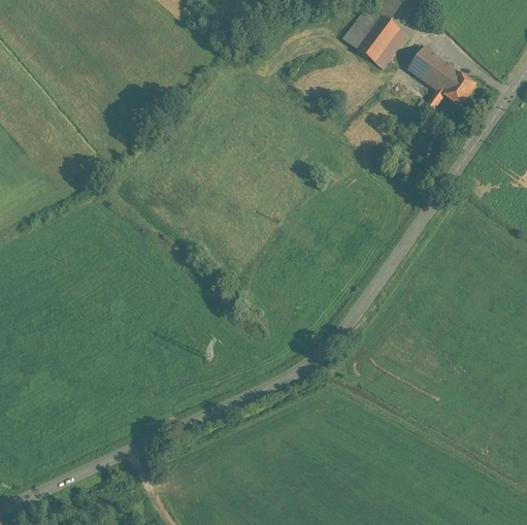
[(381,0),(373,9),(383,17),(383,15),(390,21),(404,0),(381,0)]
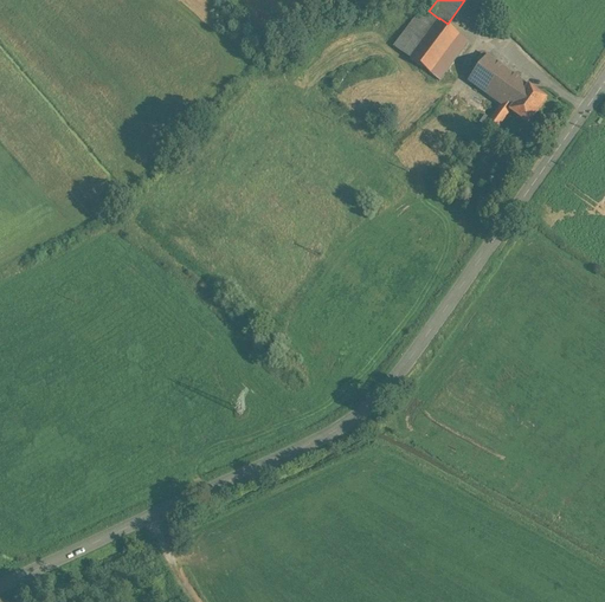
[(439,19),(411,57),(431,71),(438,62),(448,69),(459,52),(450,45),(459,32),(448,24),(439,18),(439,19)]
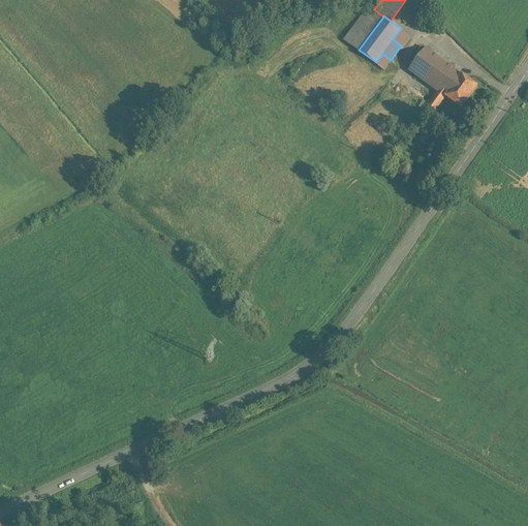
[(409,34),(401,28),(393,39),(401,45),(409,34)]
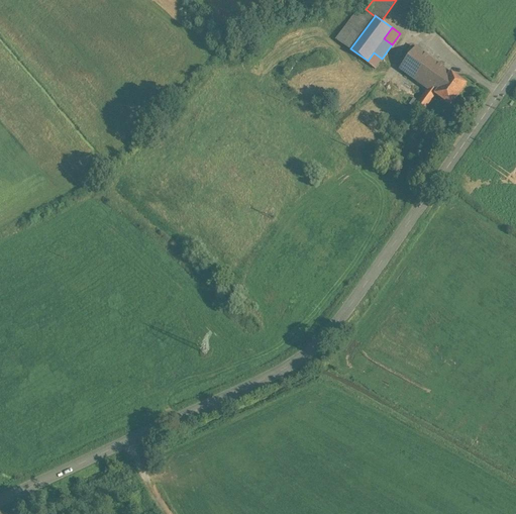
[(412,42),(408,48),(411,52),(416,45),(412,42)]
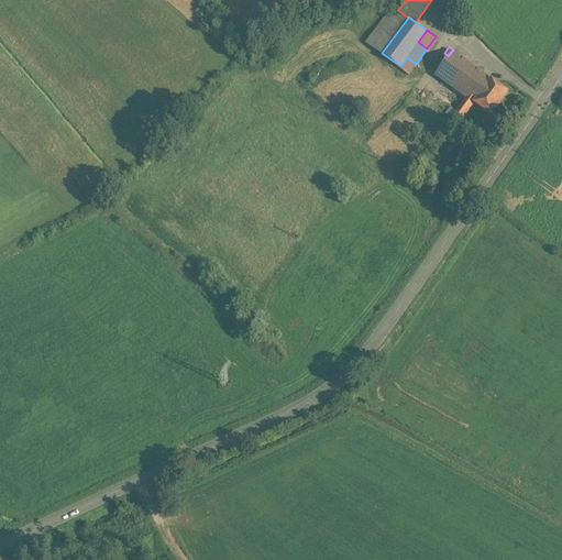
[(492,78),(453,50),(448,56),(436,74),(466,96),(474,101),(492,78)]
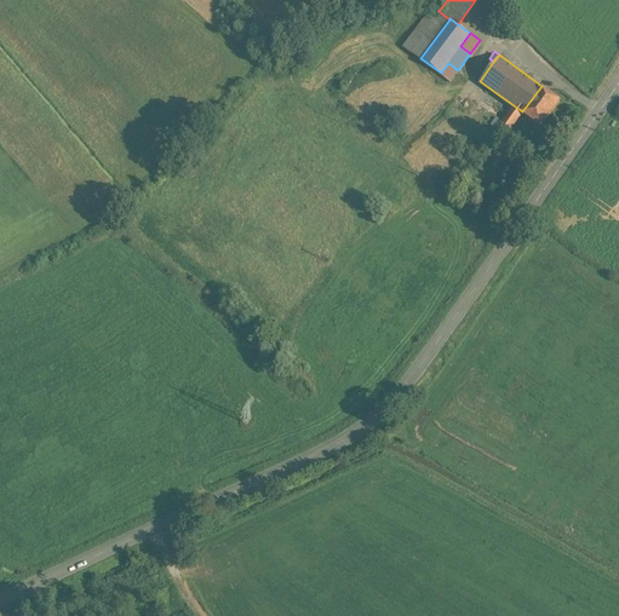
[(458,70),(448,63),(441,73),(451,80),(458,70)]
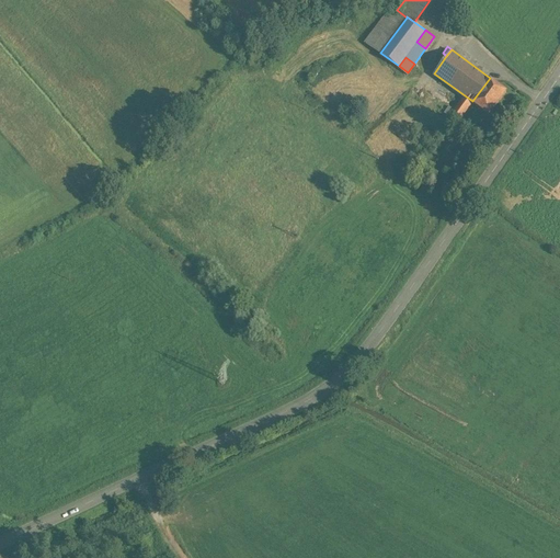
[(490,78),(472,101),(489,113),(506,90),(490,78)]
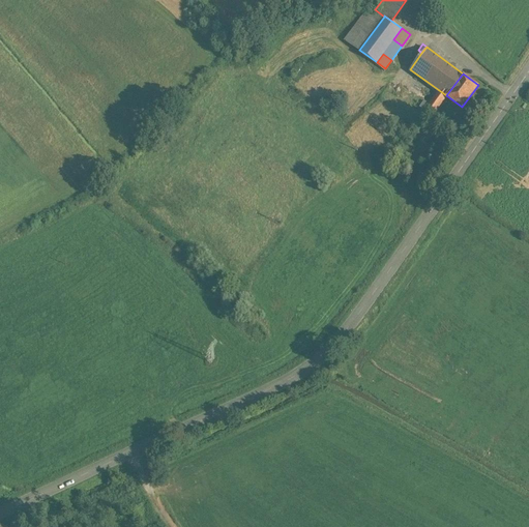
[(425,108),(425,109),(433,114),(446,95),(439,90),(430,101),(425,108)]
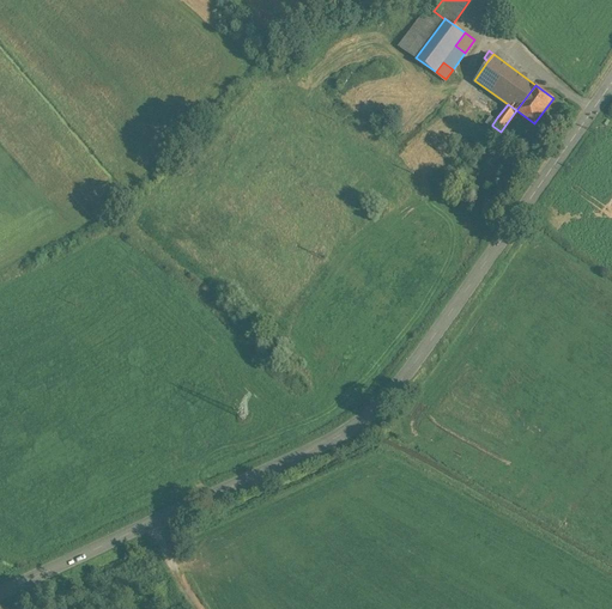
[(497,117),(491,114),(486,121),(492,125),(497,117)]
